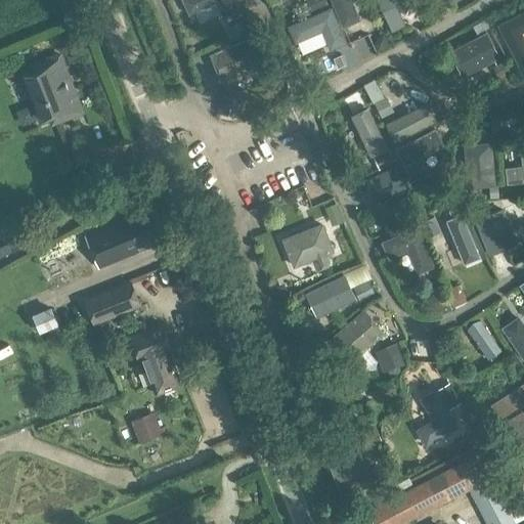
[(212,0),(215,0),(225,22),(239,14),(232,0),(181,0),(187,11),(212,0)]
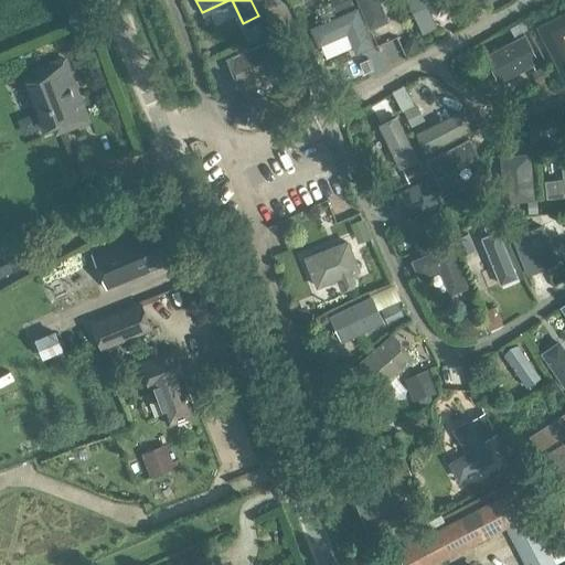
[(351,0),(331,0),(337,13),(354,6),(351,0)]
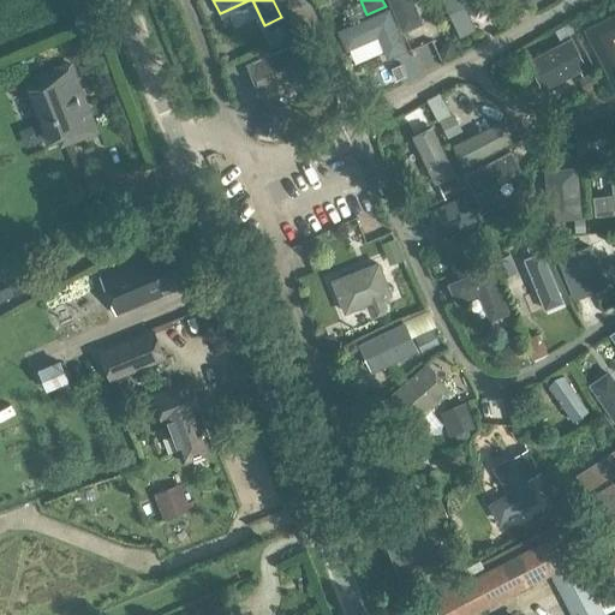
[(388,0),(404,36),(427,27),(415,0),(388,0)]
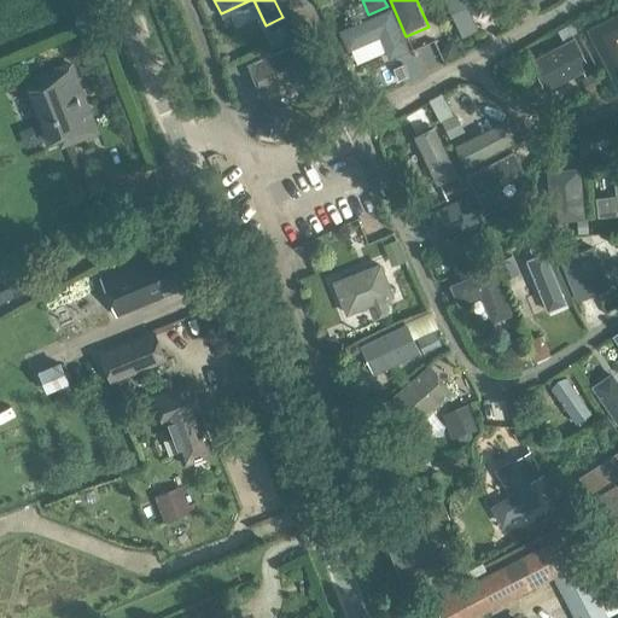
[(448,0),(464,31),(476,25),(464,0),(448,0)]
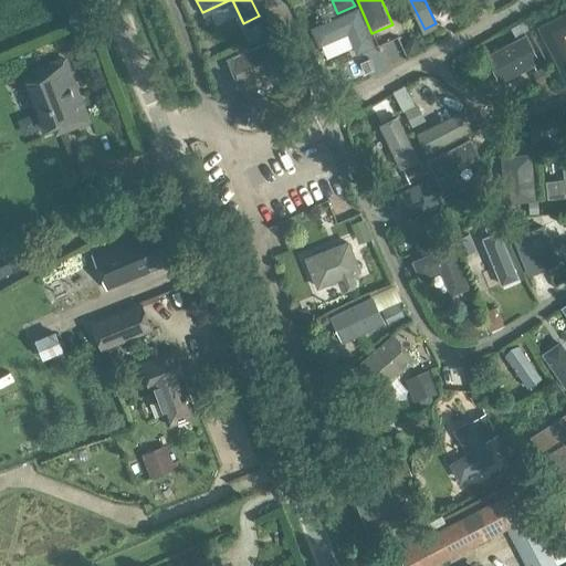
[(357,9),(313,29),(320,45),(352,31),(360,51),(374,45),(357,9)]
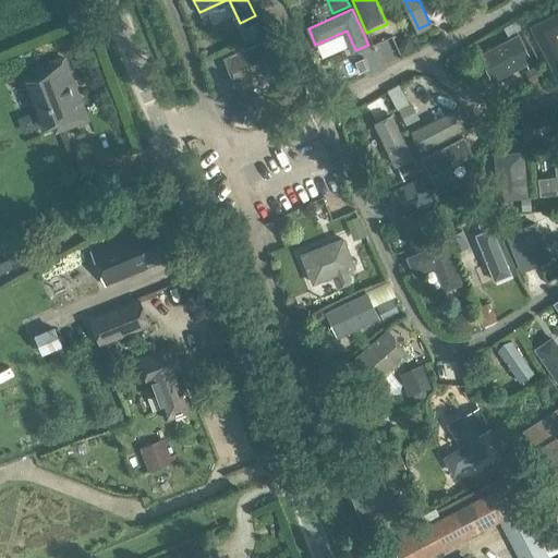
[(557,10),(531,23),(549,63),(557,59),(557,10)]
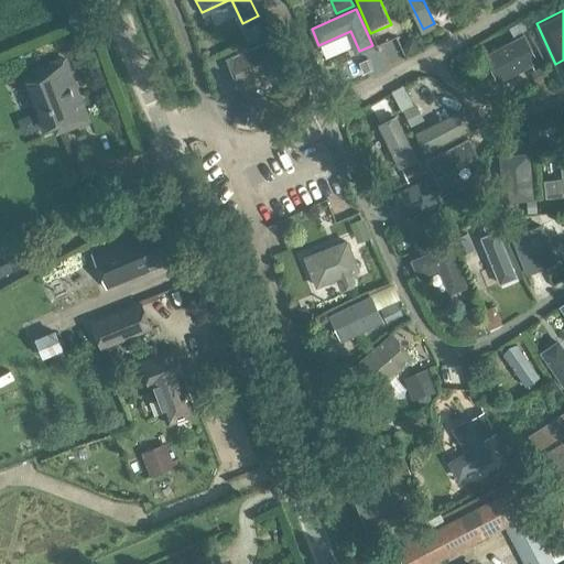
[(522,22),(509,29),(513,36),(527,30),(522,22)]
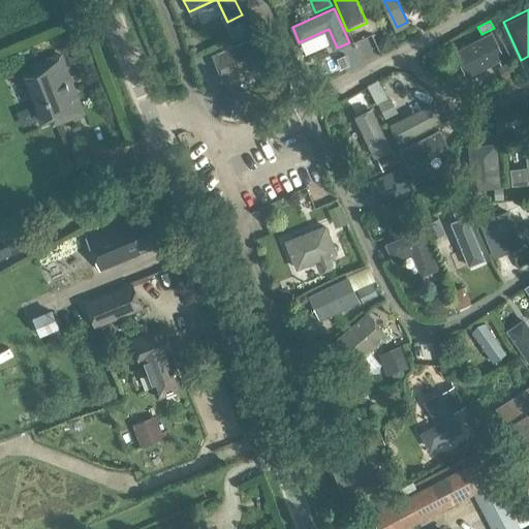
[(243,22),(227,28),(234,41),(249,34),(243,22)]
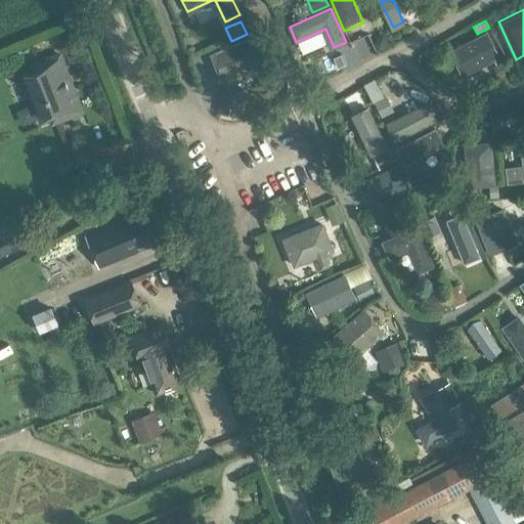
[(450,50),(464,77),(499,57),(487,32),(450,50)]
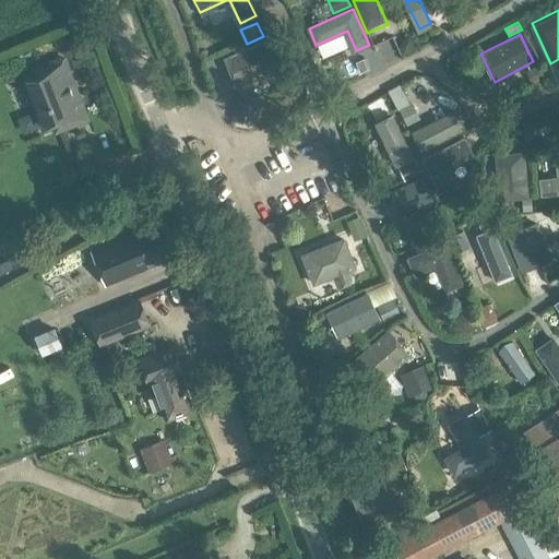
[(402,40),(400,48),(403,55),(415,49),(409,36),(402,40)]
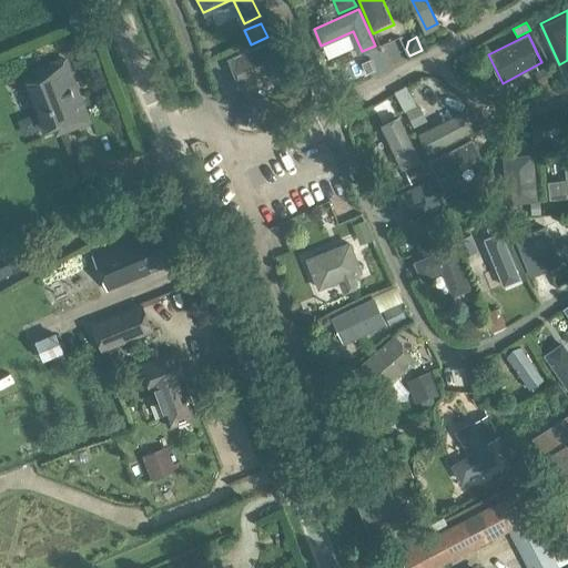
[(229,59),(241,88),(279,71),(265,42),(229,59)]
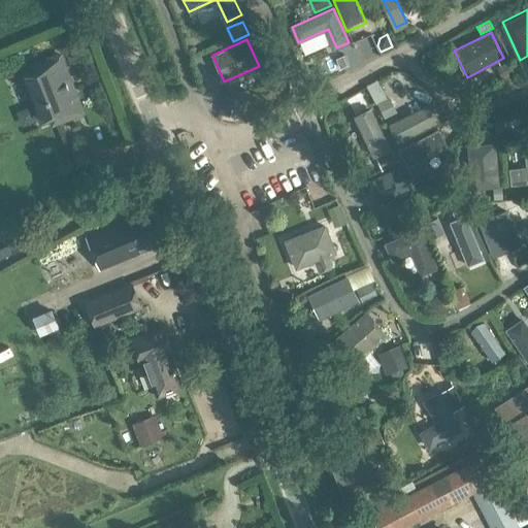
[(32,74),(24,77),(41,122),(47,119),(54,117),(56,122),(78,112),(55,54),(37,61),(38,64),(32,66),(30,67),(32,74)]
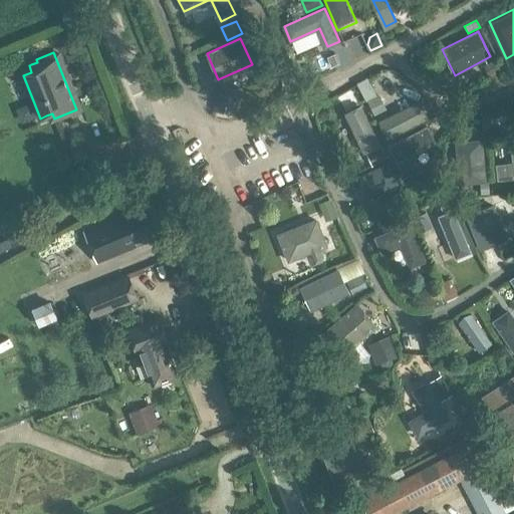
[(336,54),(327,58),(331,68),(340,64),(336,54)]
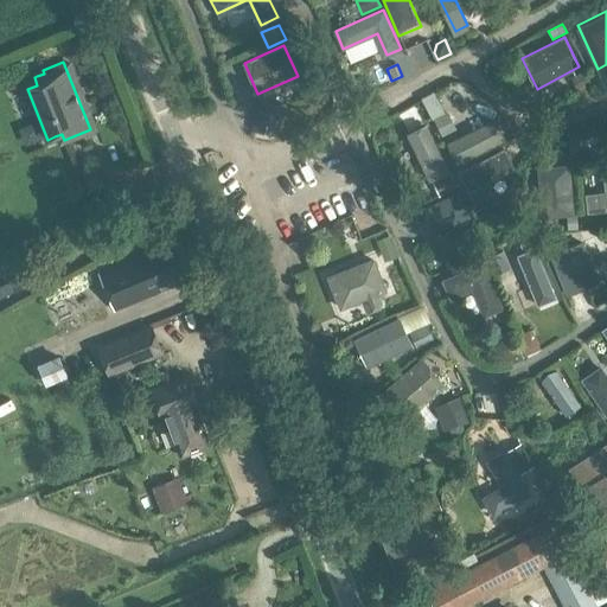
[(582,68),(568,75),(577,93),(590,87),(592,87),(582,68)]
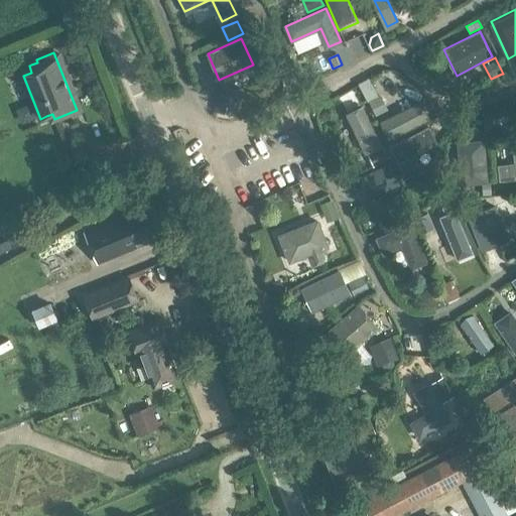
[(219,87),(214,111),(238,117),(243,92),(219,87)]
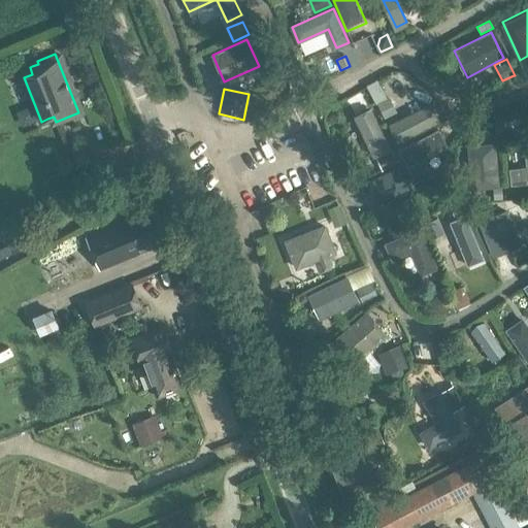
[(390,98),(387,99),(381,102),(377,103),(376,104),(384,119),(397,112),(390,98)]
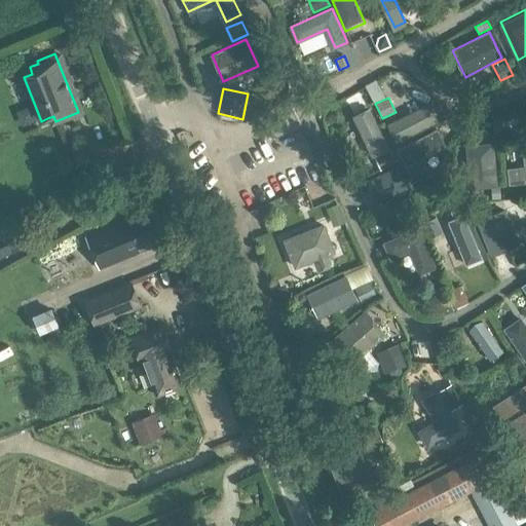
[(388,120),(397,139),(438,118),(428,101),(388,120)]
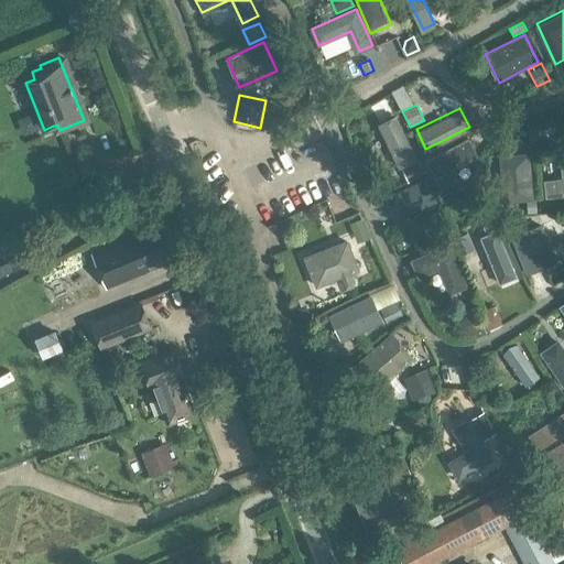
[(398,120),(379,128),(398,167),(415,159),(398,120)]
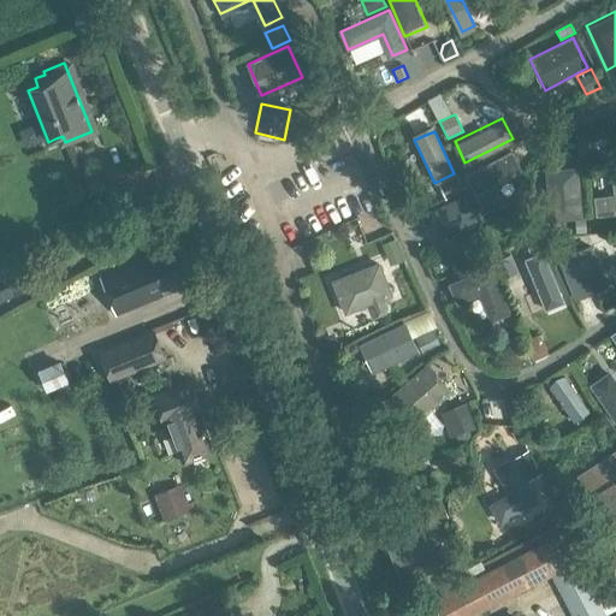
[(523,169),(522,167),(514,150),(468,173),(491,218),(508,209),(495,183),(523,169)]
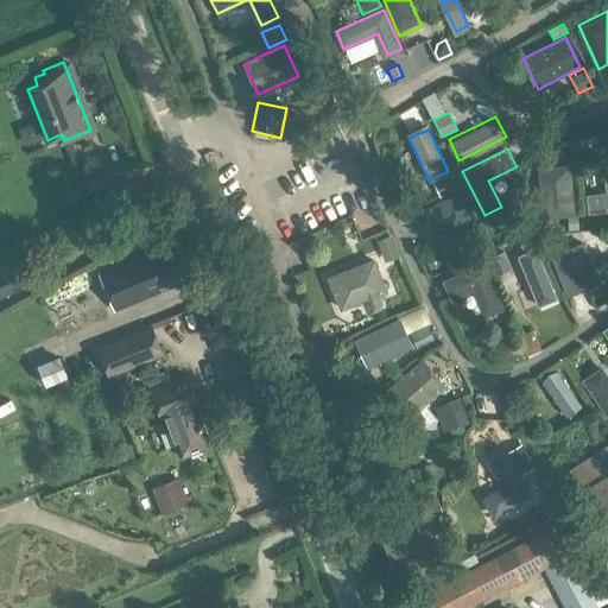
[(588,194),(590,214),(607,211),(607,159),(605,160),(607,192),(588,194)]
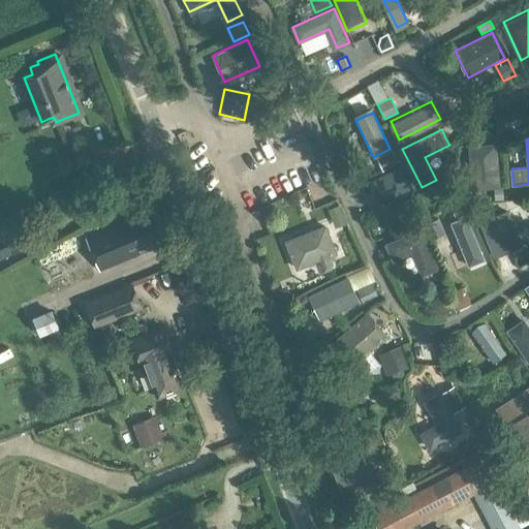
[(471,145),(474,188),(499,187),(496,144),(471,145)]
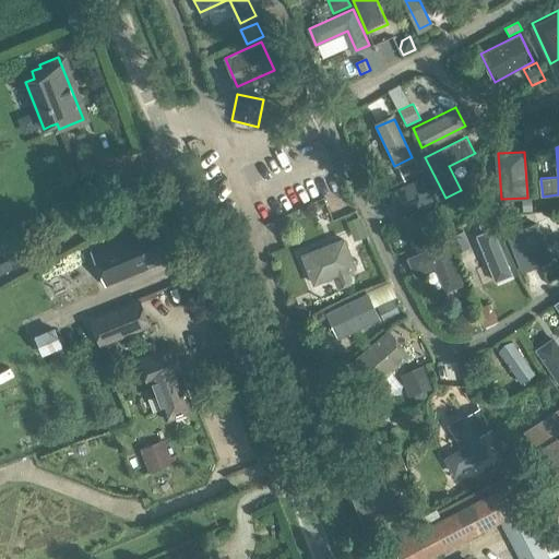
[(419,174),(413,163),(400,169),(406,180),(419,174)]
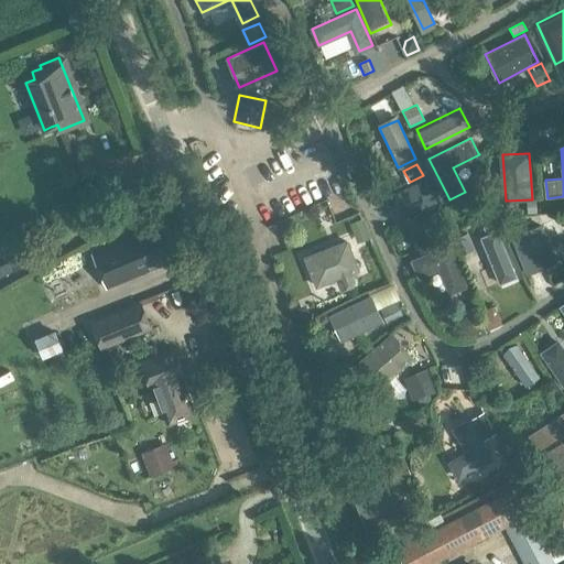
[(426,180),(392,196),(402,218),(436,203),(426,180)]
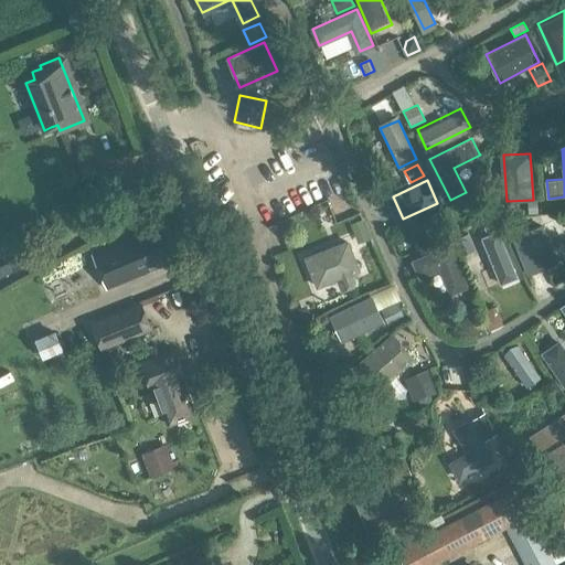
[(537,201),(528,202),(528,214),(539,214),(537,201)]
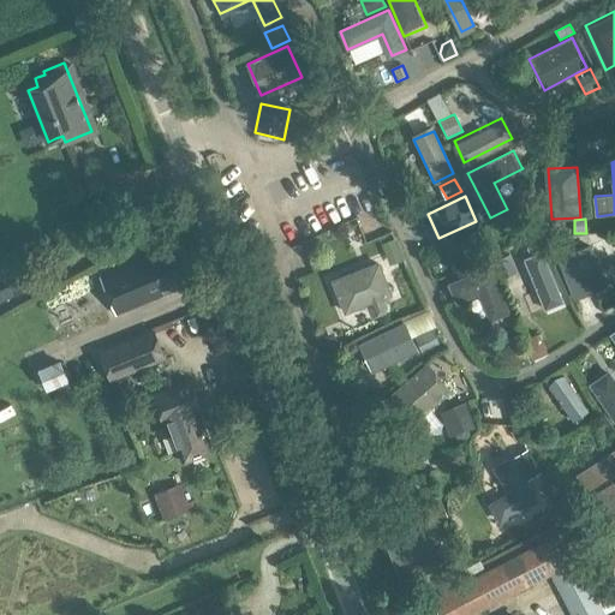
[(538,236),(525,242),(530,254),(544,248),(538,236)]
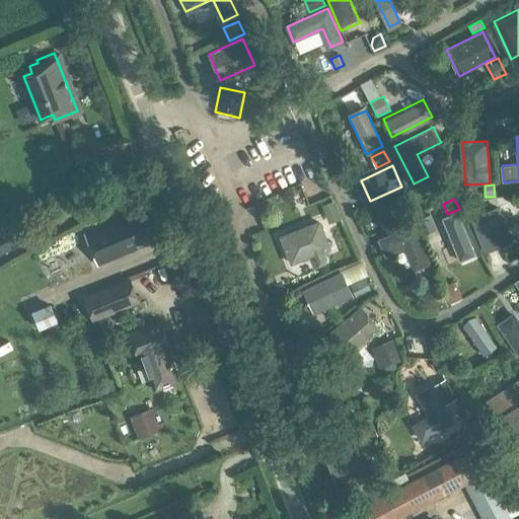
[(474,202),(462,207),(467,217),(478,213),(474,202)]
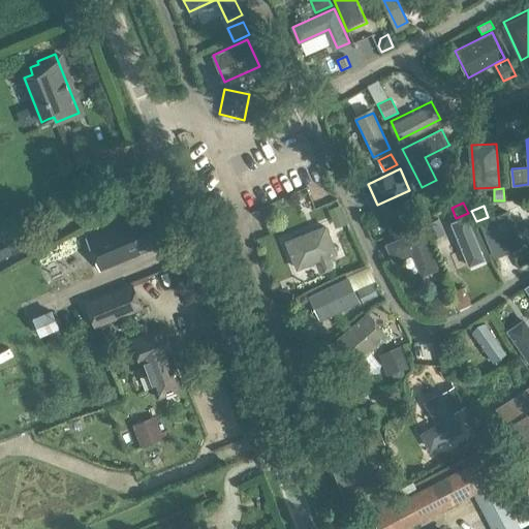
[(506,212),(480,222),(496,257),(522,247),(506,212)]
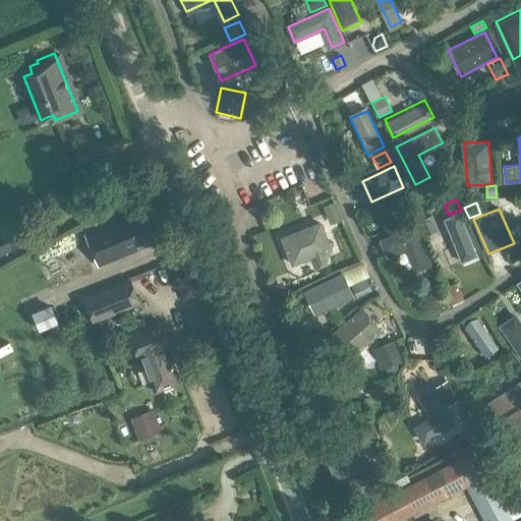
[(110,225),(84,235),(98,267),(123,256),(158,242),(143,211),(110,225)]
